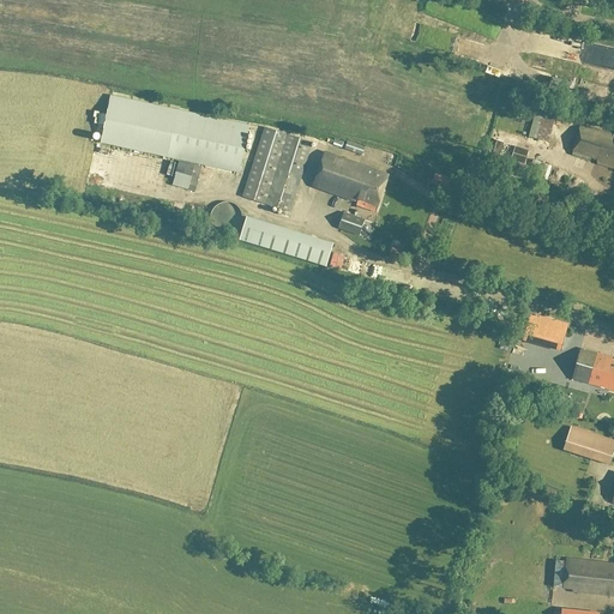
[(238,174),(247,127),(110,97),(101,144),(168,160),(238,174)]
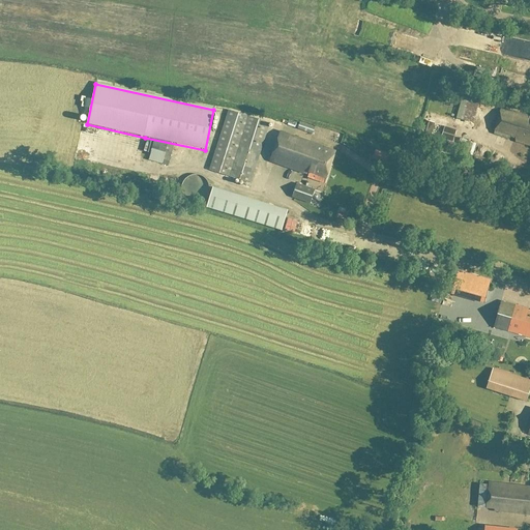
[(464,123),(466,117),(472,119),(477,102),(459,96),(451,119),(464,123)]
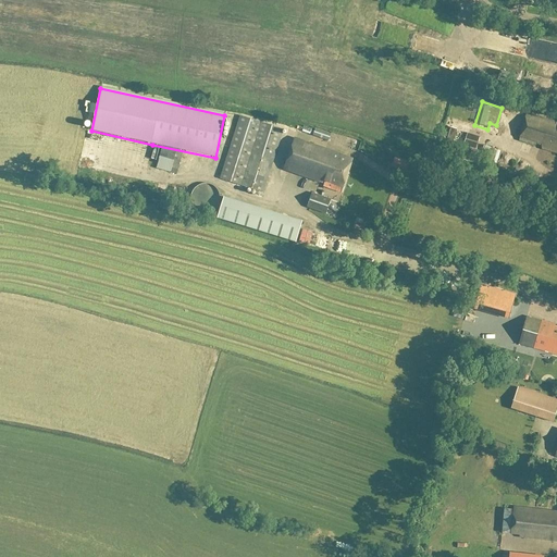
[(556,153),(556,123),(527,114),(518,141),(556,153)]
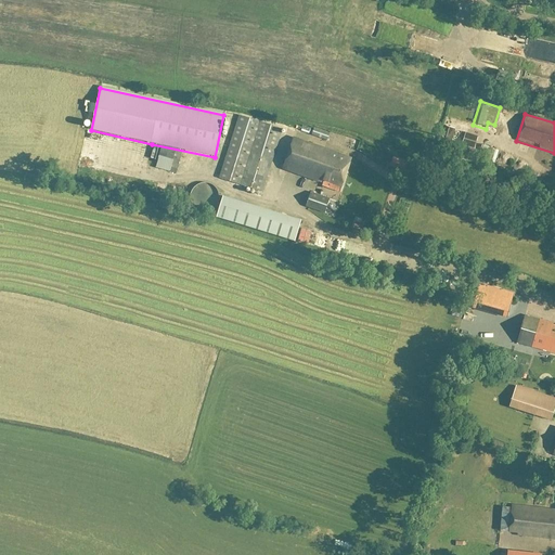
[(261,193),(282,130),(239,117),(219,179),(261,193)]
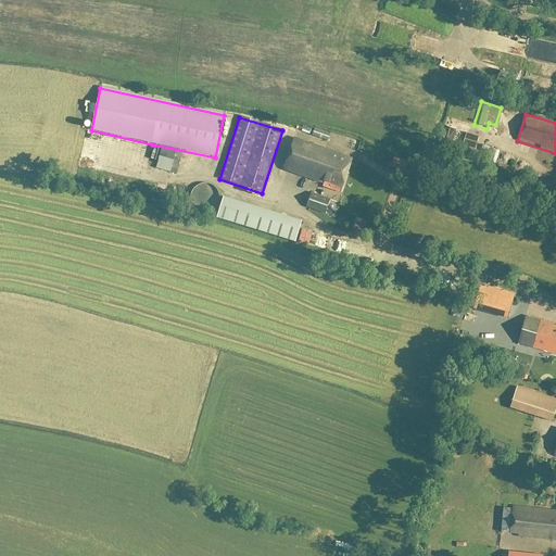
[(312,137),(327,142),(329,135),(314,129),(312,137)]
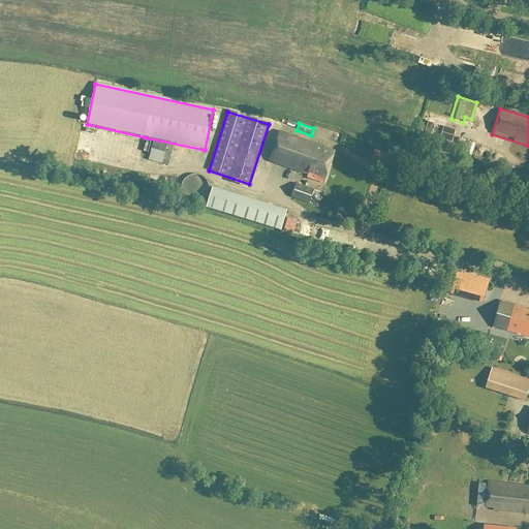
[(279,132),(269,161),(307,175),(306,178),(323,184),(334,152),(321,148),(321,147),(279,132)]
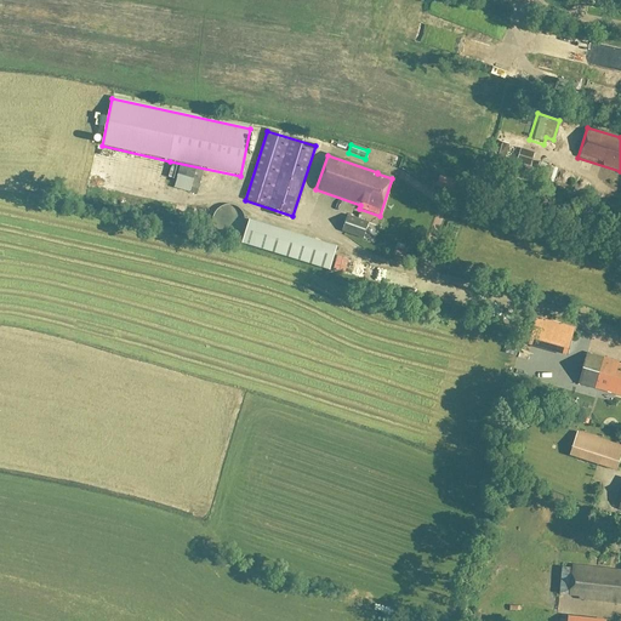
[(197,195),(203,171),(181,165),(174,189),(197,195)]
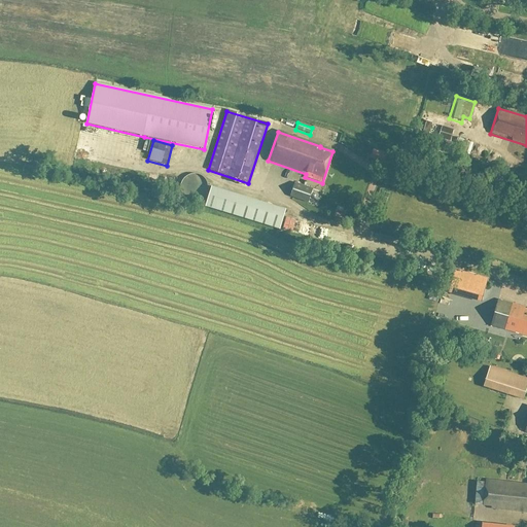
[(383,153),(380,162),(385,164),(388,155),(383,153)]
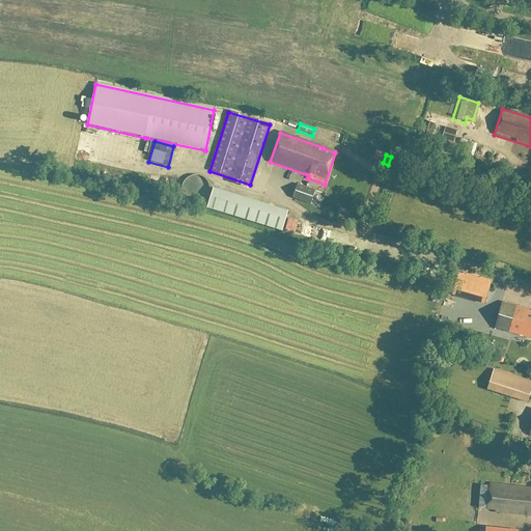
[(202,201),(203,200),(204,200),(205,199),(206,198),(206,197),(207,195),(208,194),(208,193),(208,191),(208,190),(208,188),(208,187),(207,185),(207,184),(206,182),(205,180),(204,179),(203,178),(202,178),(201,177),(200,177),(199,176),(198,176),(196,176),(195,176),(193,176),(192,176),(191,176),(189,177),(188,178),(187,179),(186,180),(185,182),(184,183),(183,185),(183,186),(182,187),(182,188),(182,190),(182,191),(182,192),(182,193),(183,195),(183,196),(184,197),(185,198),(186,199),(187,200),(188,201),(190,202),(191,202),(193,203),(194,203),(196,203),(197,203),(198,203),(200,202),(201,202),(202,201)]
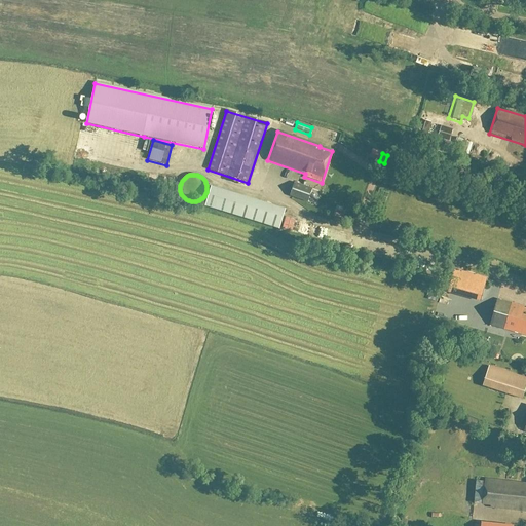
[(307,202),(312,189),(294,183),(289,197),(307,202)]
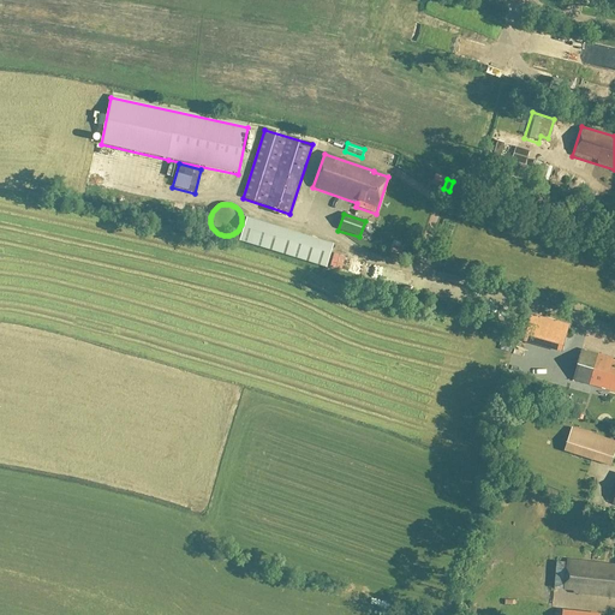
[(239,243),(326,269),(333,245),(246,219),(239,243)]
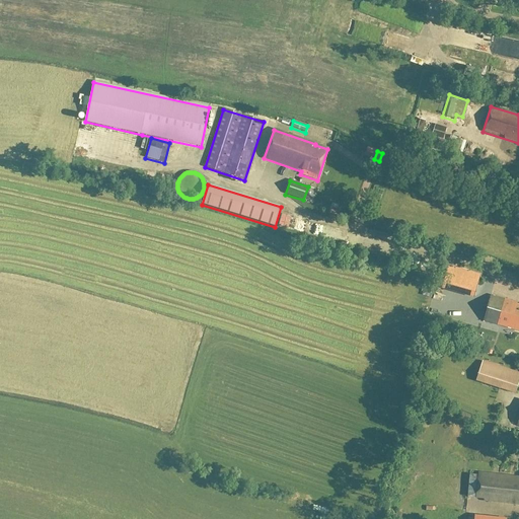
[(473,296),(479,276),(448,267),(442,287),(473,296)]
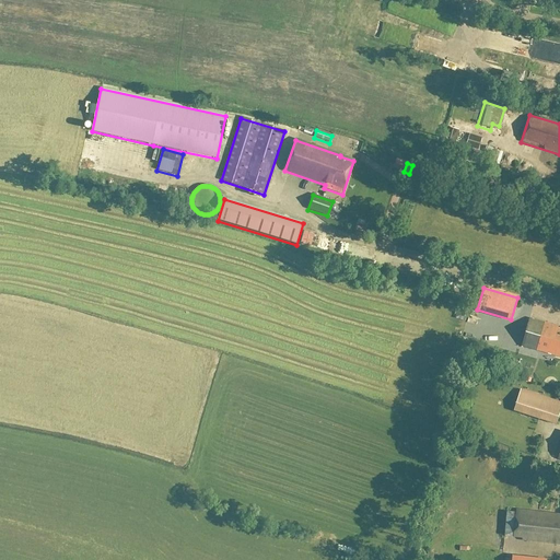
[(555,326),(528,319),(522,347),(550,356),(550,358),(558,360),(558,358),(559,358),(559,329),(553,328),(555,326)]
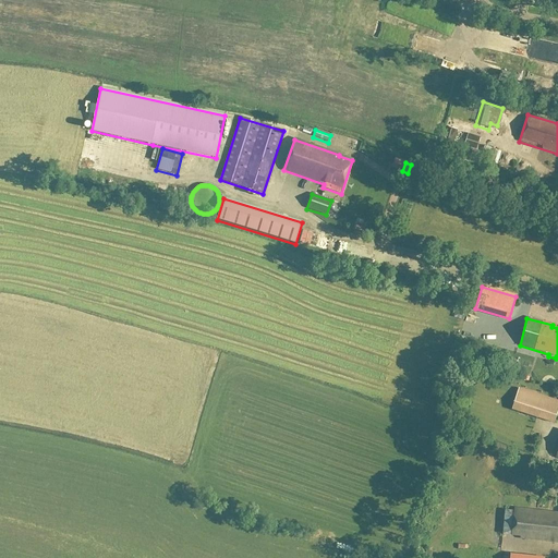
[(481,332),(476,346),(488,350),(492,337),(485,334),(481,332)]
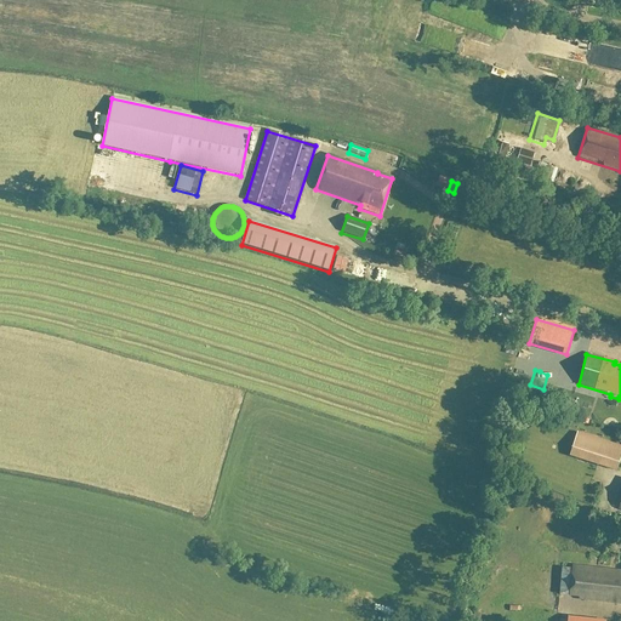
[(616,473),(620,459),(620,449),(577,434),(569,457),(616,473)]
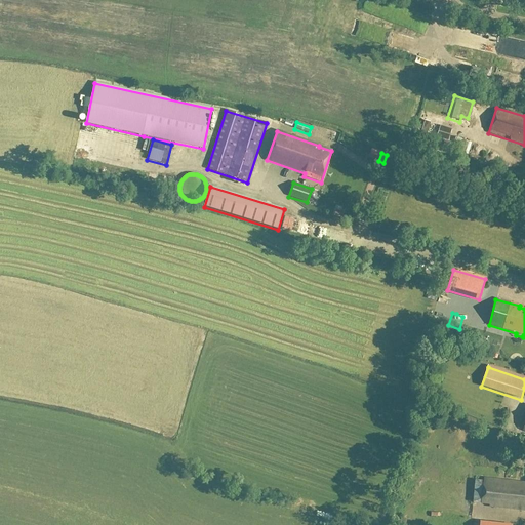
[(524,484),(484,480),(484,482),(475,481),(473,503),(481,505),(481,503),(488,505),(489,507),(524,511),(524,484)]
